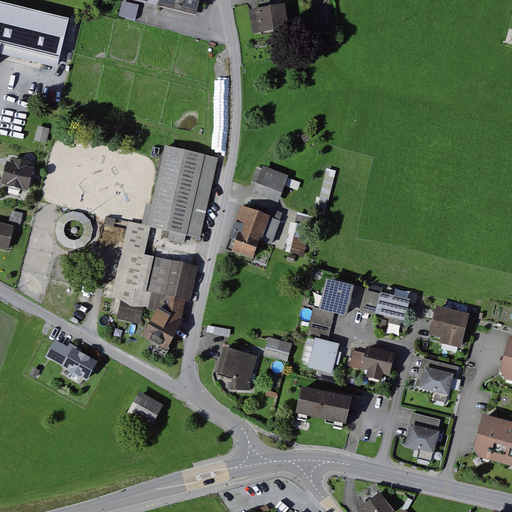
[(70,41),(75,18),(0,0),(0,63),(3,64),(6,52),(64,66),(65,58),(70,41)]
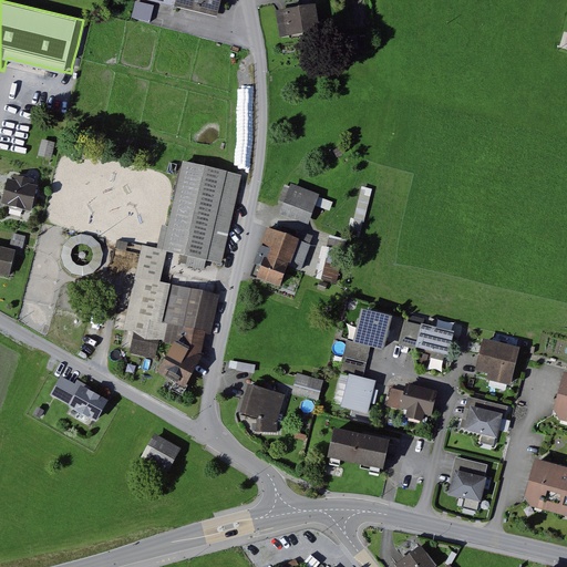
[(227,0),(153,0),(224,17),(227,0)]
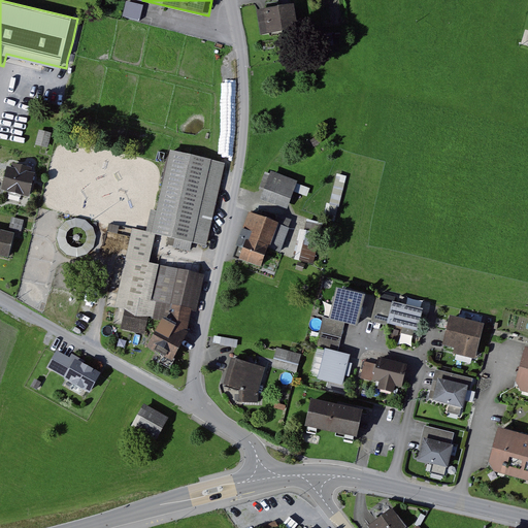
[(123,17),(140,21),(143,5),(126,1),(123,17)]
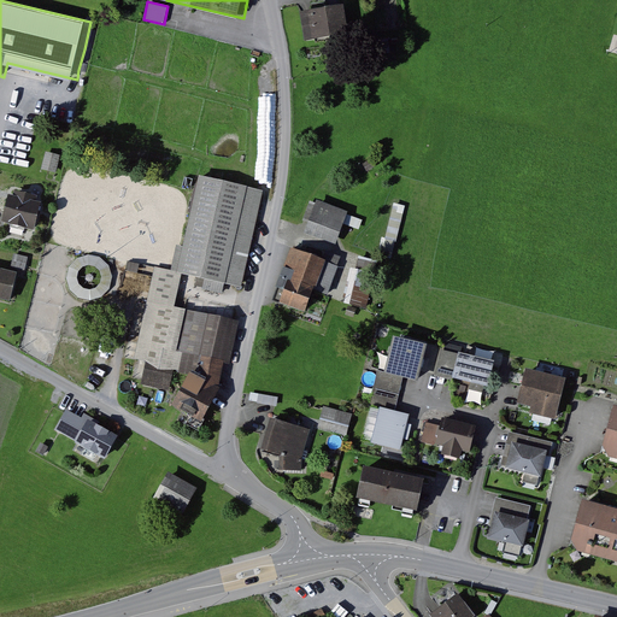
[(347,10),(303,13),(305,45),(350,41),(347,10)]
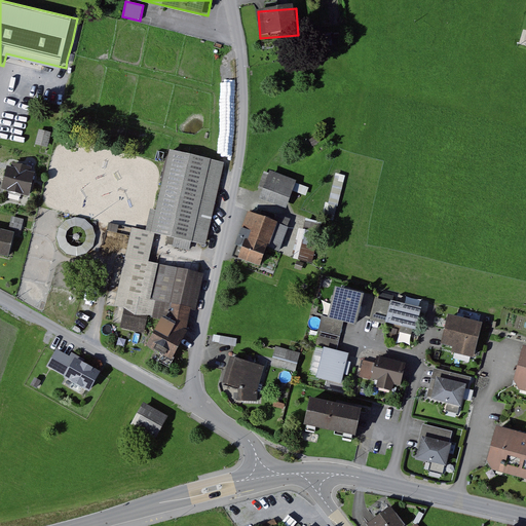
[(220,63),(220,88),(213,88),(213,102),(220,102),(220,135),(235,135),(234,63),(220,63)]
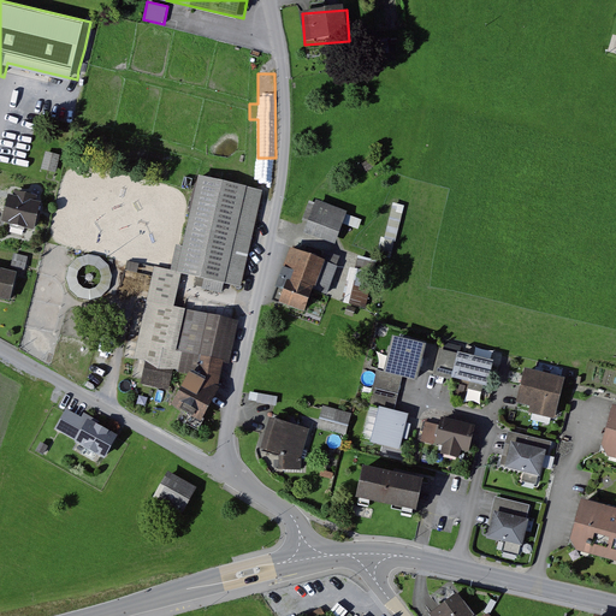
[(230,363),(240,320),(175,306),(182,273),(199,277),(196,286),(223,292),(225,283),(243,286),(264,190),(200,177),(179,268),(157,264),(136,359),(148,361),(143,383),(178,390),(171,401),(201,418),(219,386),(225,362),(230,363)]
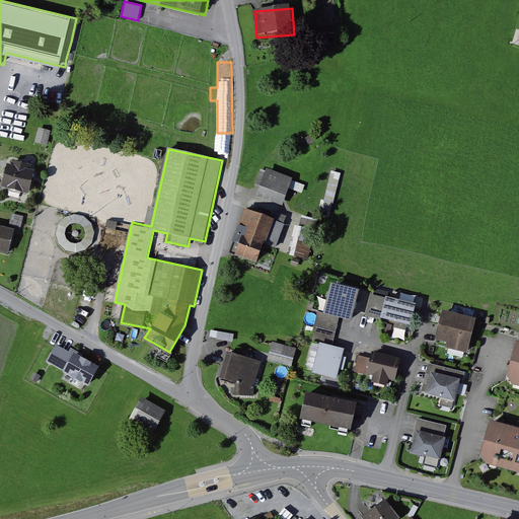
[(39,168),(12,162),(6,187),(33,193),(39,168)]
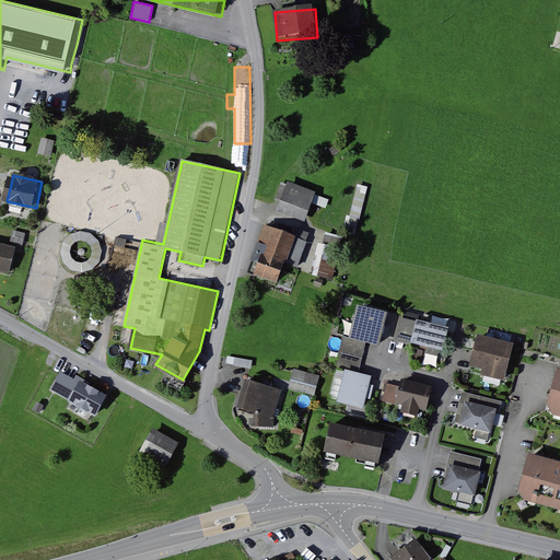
[(318,193),(289,182),(278,209),(307,220),(318,193)]
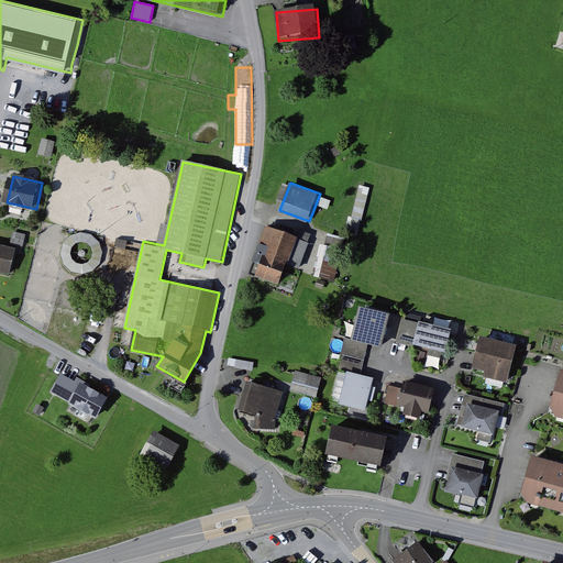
[(279,284),(287,263),(300,268),(313,234),(298,229),(296,235),(274,228),(256,275),(279,284)]
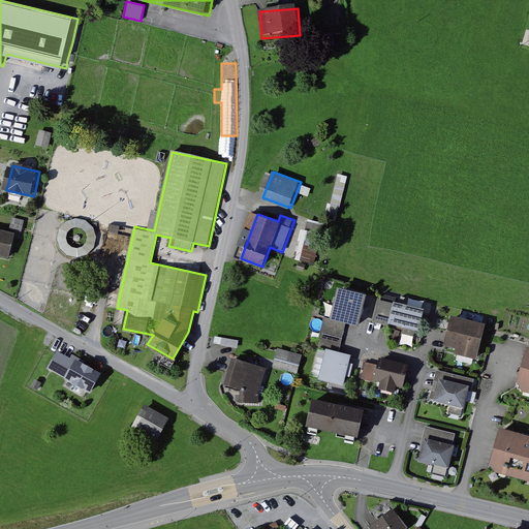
[(327,223),(309,219),(297,271),(314,275),(327,223)]
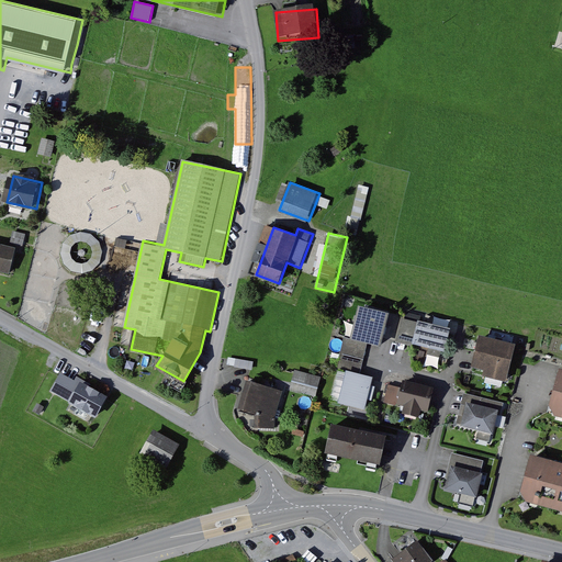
[(100,270),(101,235),(65,235),(65,270),(100,270)]
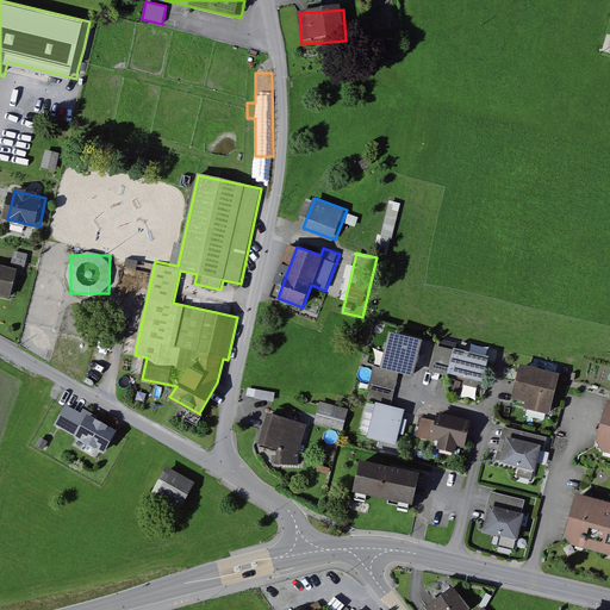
[(13,269),(0,266),(0,298),(7,300),(13,269)]
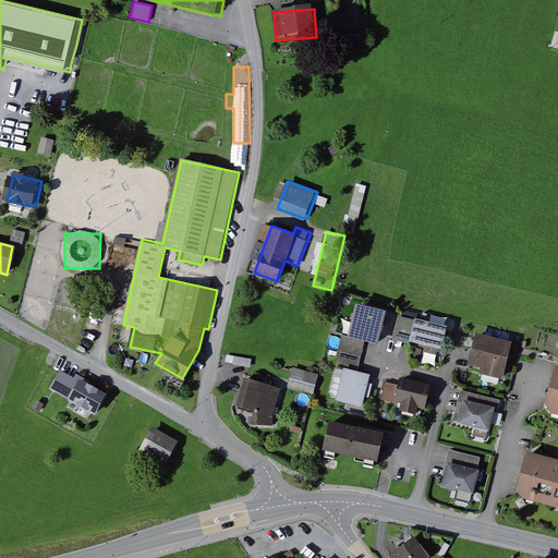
[(377,344),(385,310),(354,303),(347,338),(366,342),(377,344)]
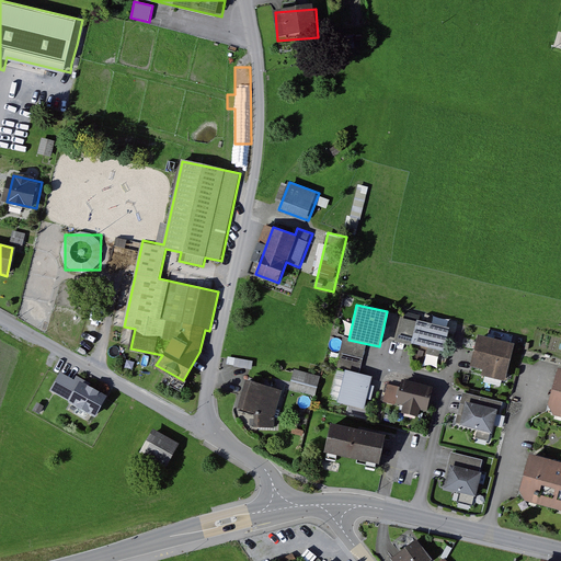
[(411,346),(416,320),(402,317),(397,343),(411,346)]
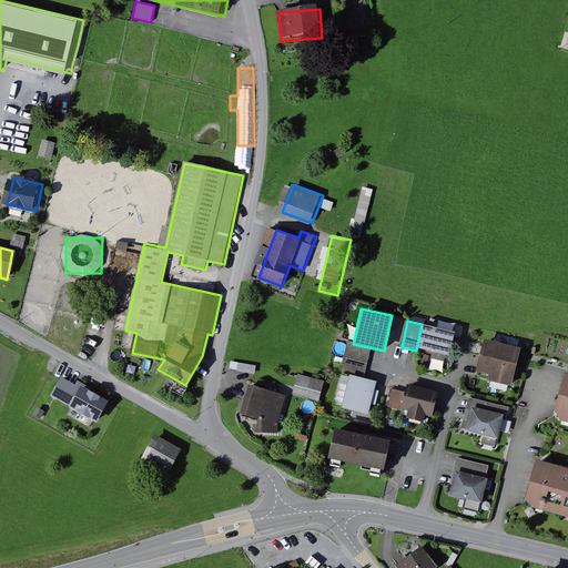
[(455,332),(422,324),(416,351),(448,358),(455,332)]
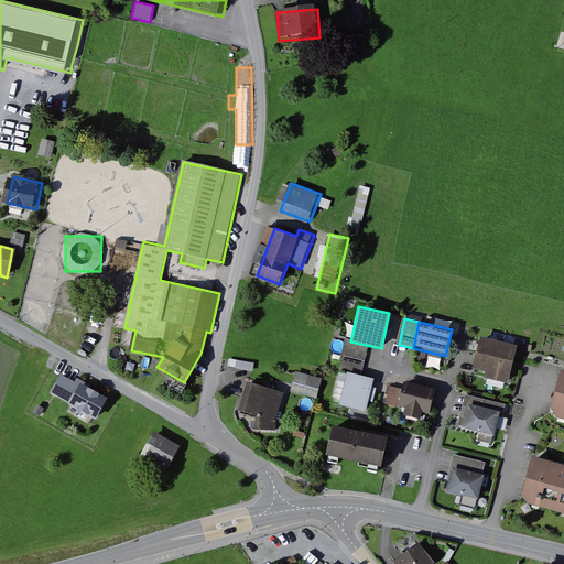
[(508,383),(517,345),(480,336),(473,369),(485,372),(484,378),(508,383)]
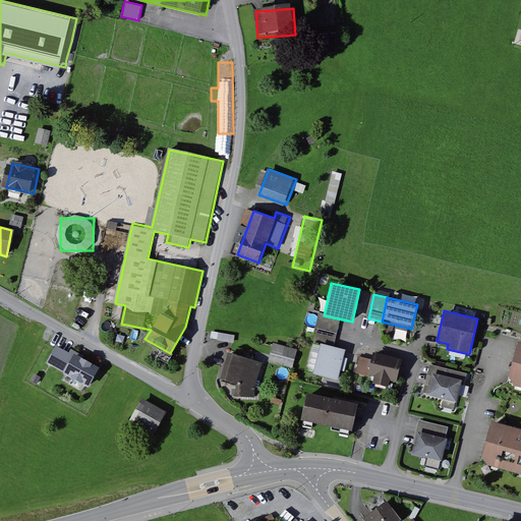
[(316,328),(339,333),(342,320),(324,315),(320,314),(316,328)]
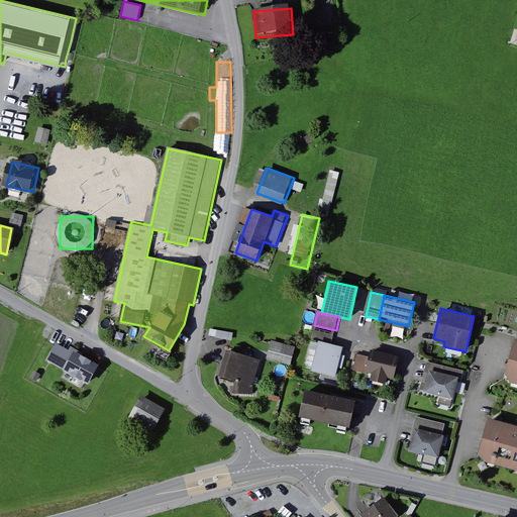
[(333,345),(336,330),(314,325),(311,339),(318,341),(333,345)]
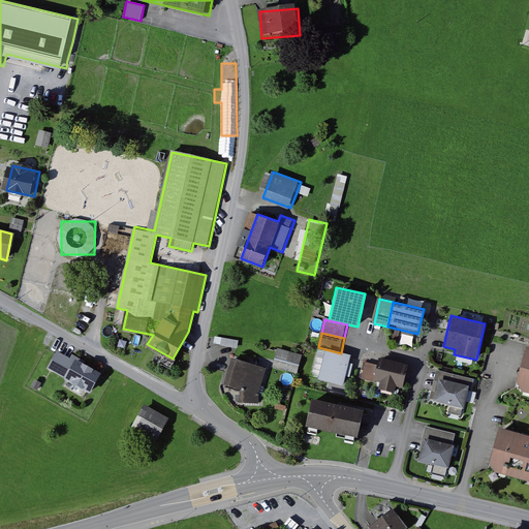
[(528,347),(527,347),(517,390),(528,392),(528,347)]
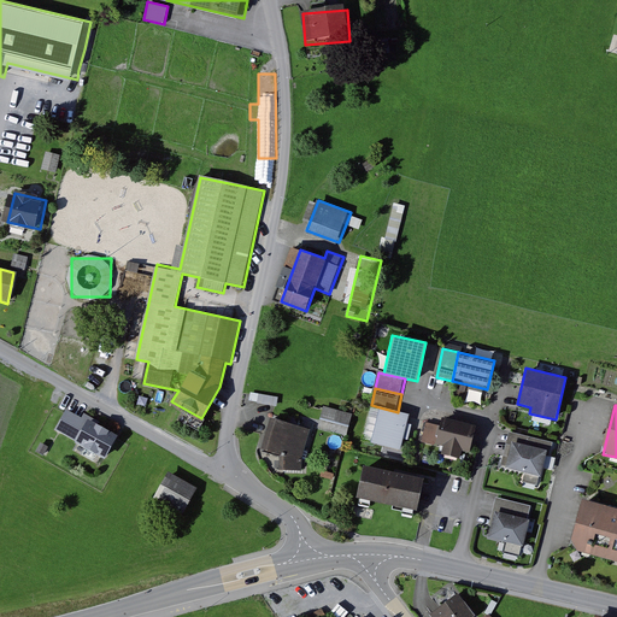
[(353,413),(325,406),(319,429),(347,436),(353,413)]
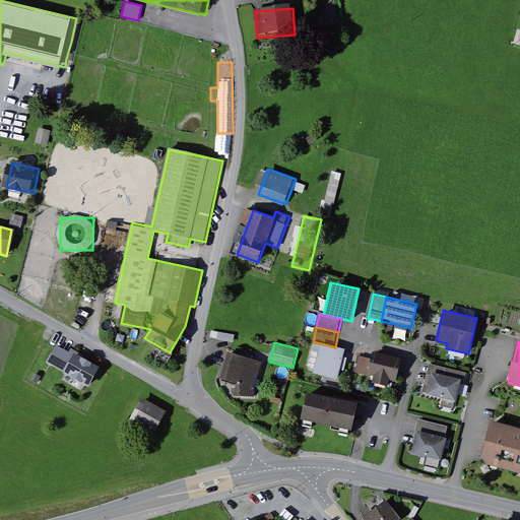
[(312,343),(307,372),(313,373),(318,344),(312,343)]
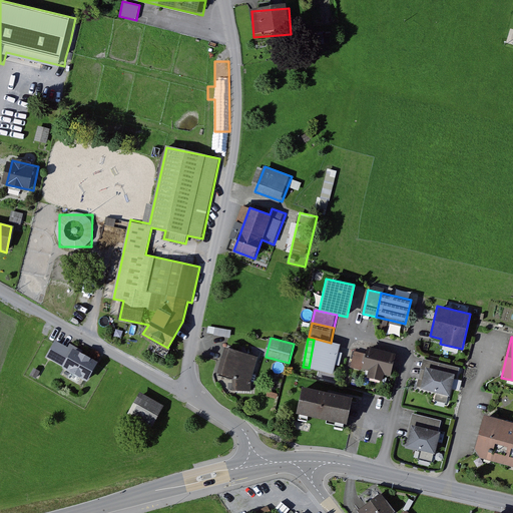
[(331,343),(316,339),(309,369),(336,375),(343,345),(331,343)]
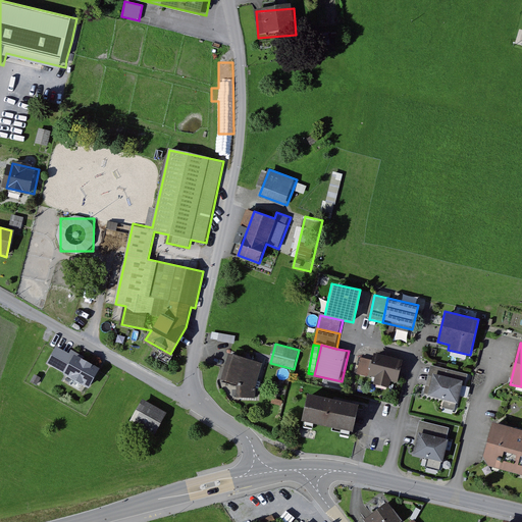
[(89,390),(102,369),(73,352),(70,356),(57,349),(49,362),(65,372),(63,375),(89,390)]
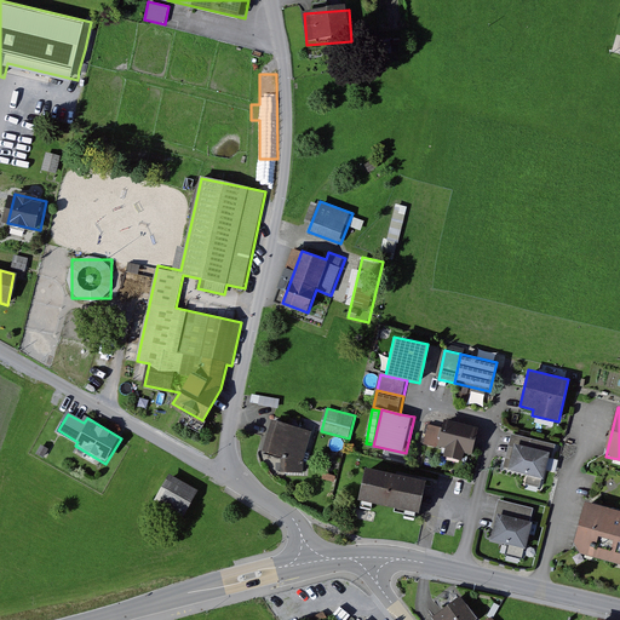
[(304,475),(314,431),(271,422),(264,452),(283,457),(281,469),(304,475)]
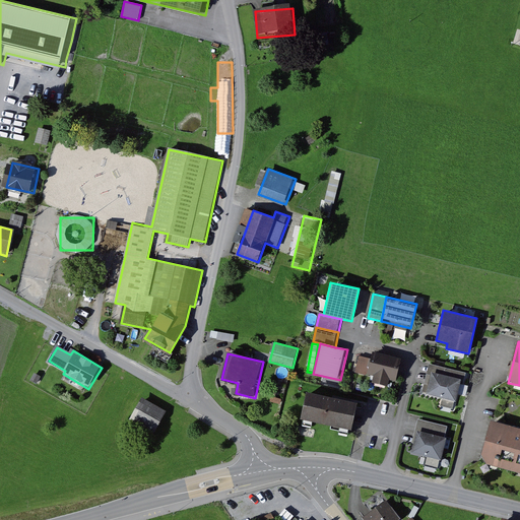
[(401,360),(374,353),(370,374),(397,381),(401,360)]
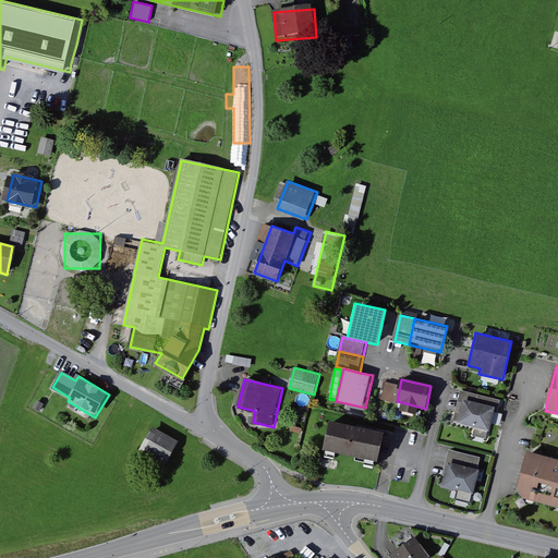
[(460,399),(463,400),(496,408),(495,412),(499,413),(502,399),(461,390),(460,399)]
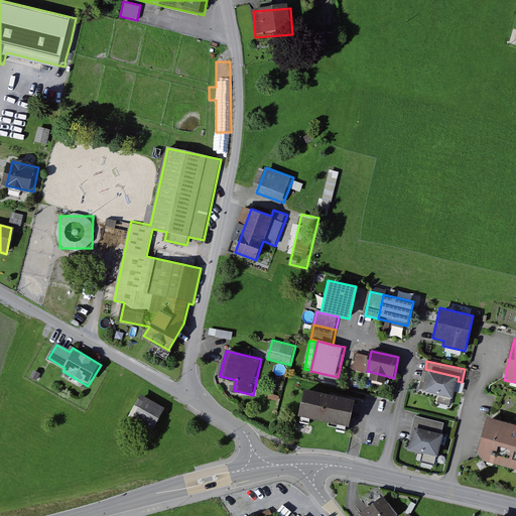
[(458,381),(459,377),(428,370),(423,392),(454,399),(458,381)]
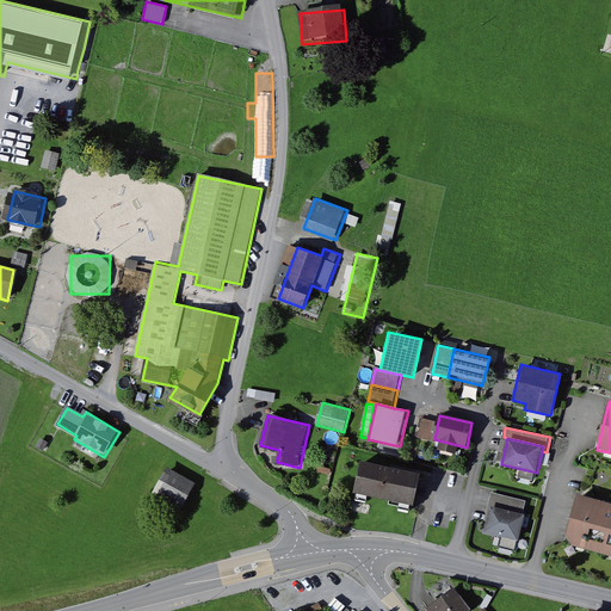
[(409,508),(418,473),(359,460),(351,495),(409,508)]
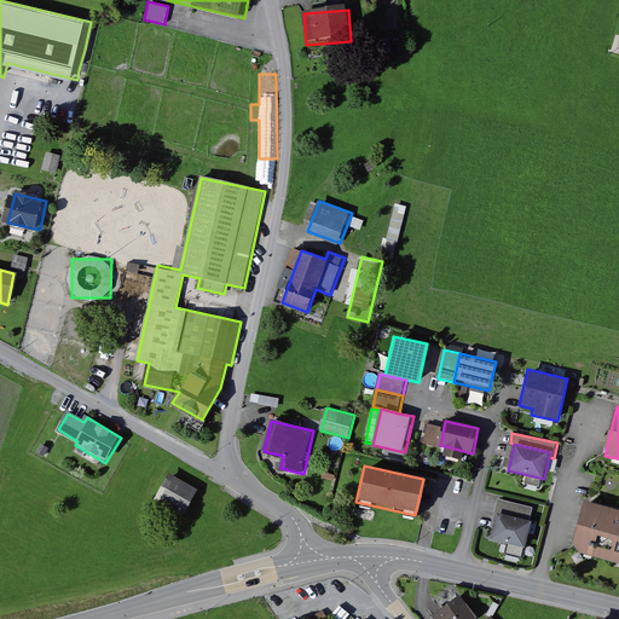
[(198,490),(171,474),(156,501),(183,515),(198,490)]
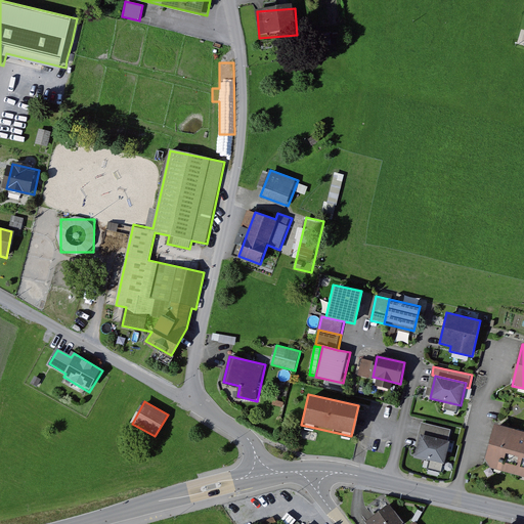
[(423,423),(420,434),(450,440),(452,429),(423,423)]
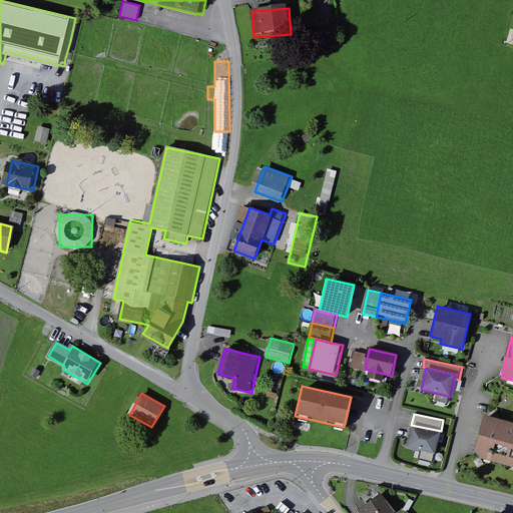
[(512,465),(512,423),(483,416),(473,455),(512,465)]
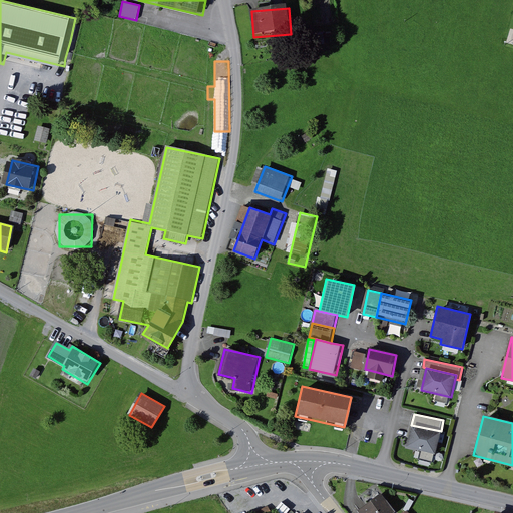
[(436,453),(441,431),(411,425),(407,447),(436,453)]
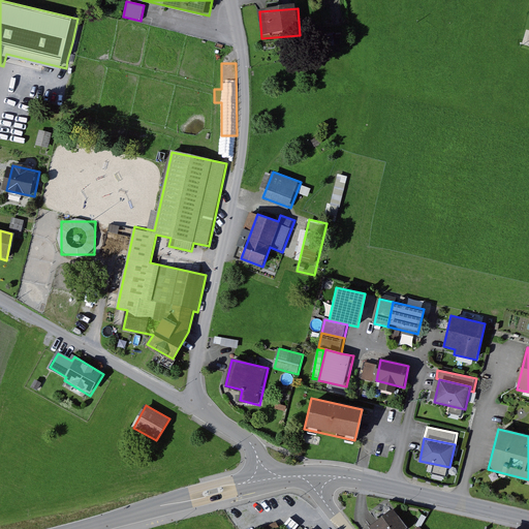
[(405,528),(407,528),(393,508),(368,527),(369,528),(405,528)]
